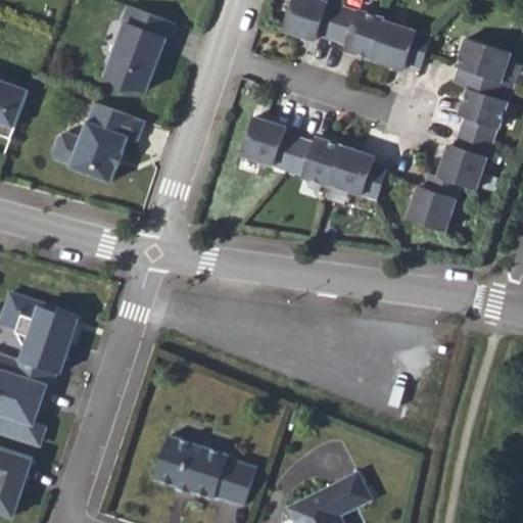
[(322,0),(292,0),(283,29),(315,40),(317,33),(346,43),(344,49),(403,68),(406,62),(420,67),(431,36),(384,20),(384,17),(358,9),(357,11),(322,0)]
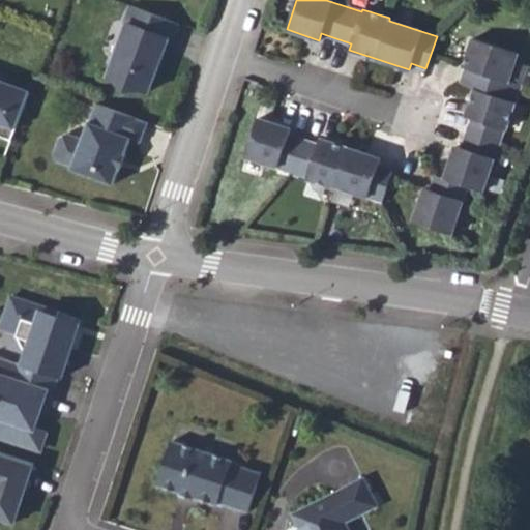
[(171,39),(177,23),(128,5),(122,22),(125,23),(119,39),(123,40),(116,59),(113,57),(106,76),(148,91),(154,74),(151,71),(157,54),(160,55),(168,38),(171,39)]
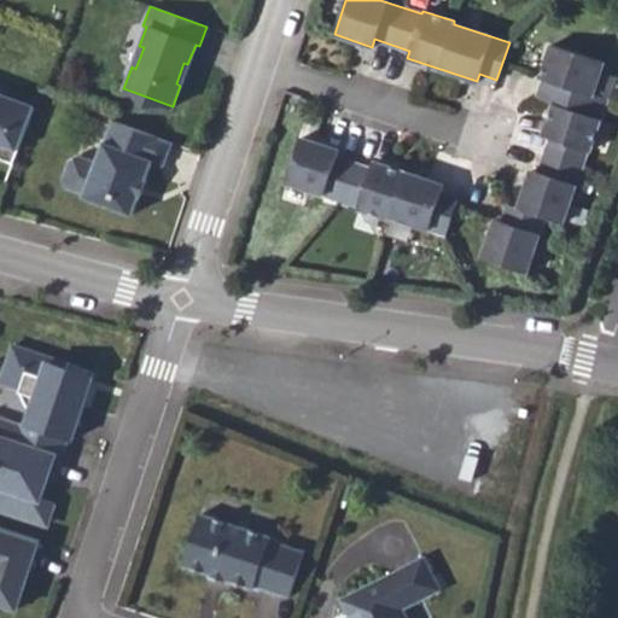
[(604,60),(551,42),(540,76),(542,76),(536,95),(553,101),(542,133),(549,135),(538,170),(530,168),(518,205),(507,202),(501,220),(494,217),(481,255),(525,270),(543,215),(563,221),(587,149),(589,150),(607,98),(593,92),(604,60)]
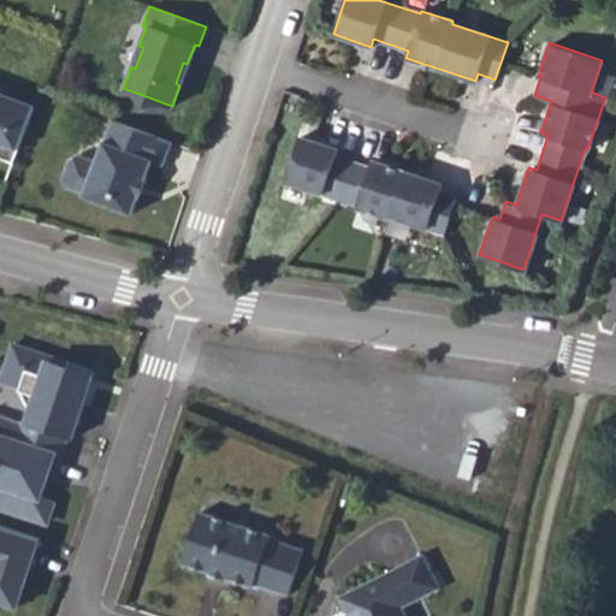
[(10,98),(0,93),(0,100),(7,102),(10,98)]
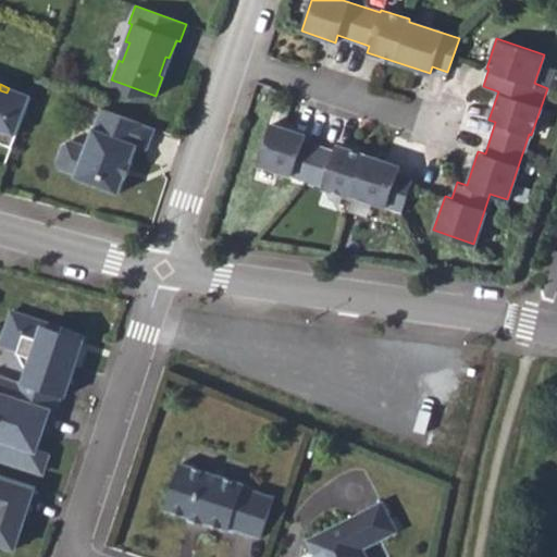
[(7,93),(0,90),(0,143),(11,147),(31,96),(9,88),(7,93)]
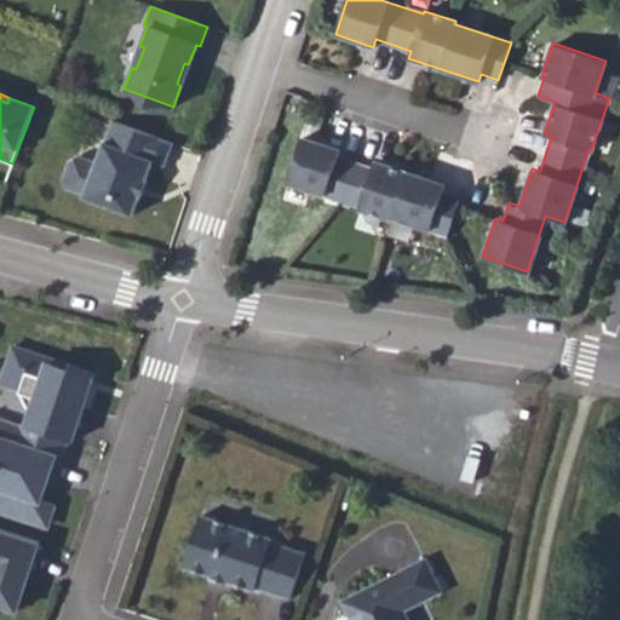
[(172,143),(109,120),(93,161),(76,155),(67,159),(59,178),(64,188),(81,194),(80,196),(132,216),(151,161),(164,166),(172,143)]
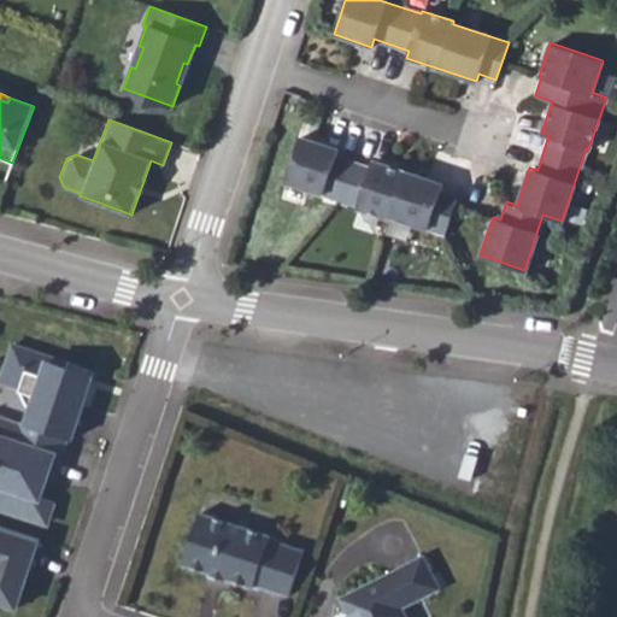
[(299,137),(285,181),(358,206),(357,209),(388,219),(389,216),(445,234),(457,198),(440,192),(442,184),(372,160),(370,169),(335,157),(338,150),(299,137)]
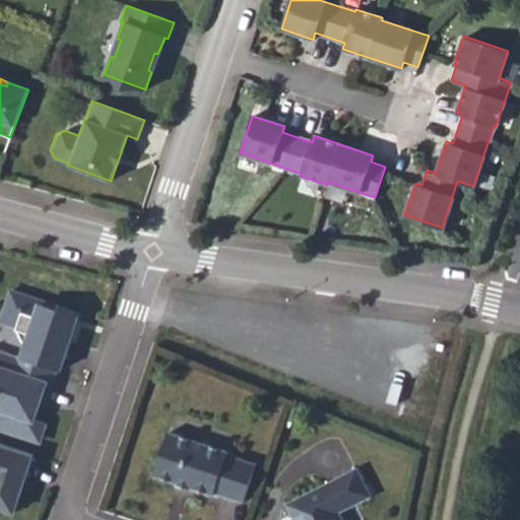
[(60,370),(74,327),(65,324),(68,314),(27,300),(28,295),(11,288),(2,315),(20,321),(18,328),(24,340),(28,342),(23,358),(55,368),(60,370)]
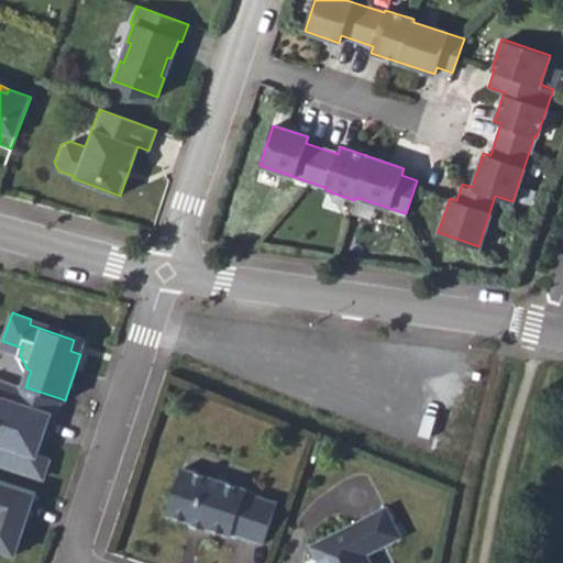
[(84,343),(74,340),(70,351),(80,354),(84,343)]
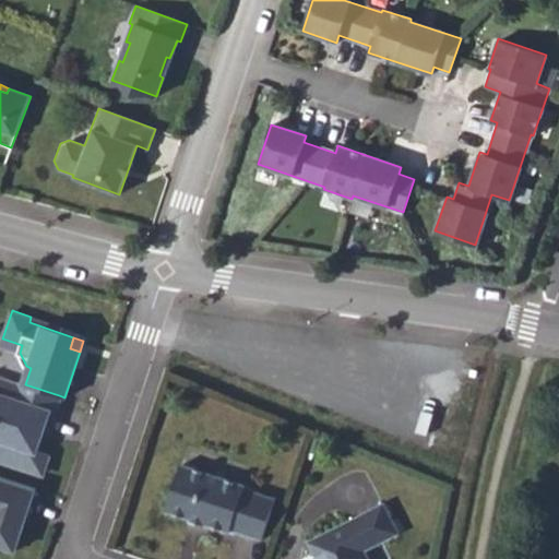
[(25,384),(0,376),(0,450),(4,452),(2,460),(42,473),(48,453),(28,447),(31,438),(38,440),(43,429),(48,430),(59,395),(25,384)]
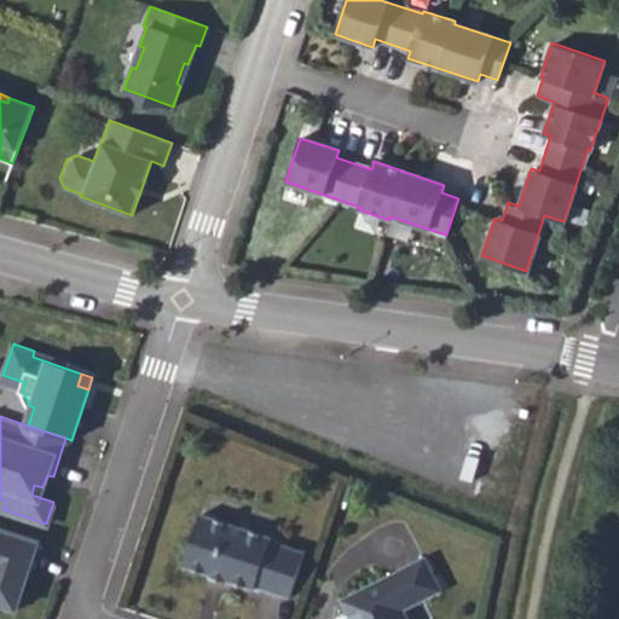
[(273,536),(202,513),(185,563),(213,573),(214,570),(231,574),(230,578),(256,588),(258,584),(290,595),(305,549),(272,539),(273,536)]
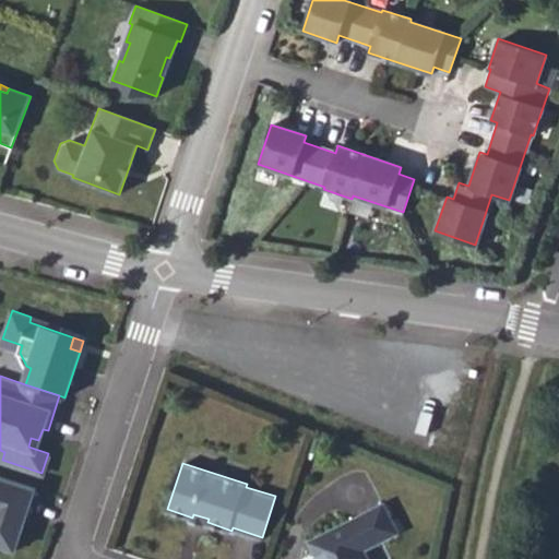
[(25,515),(34,488),(0,476),(0,545),(14,550),(20,533),(10,530),(15,512),(25,515)]
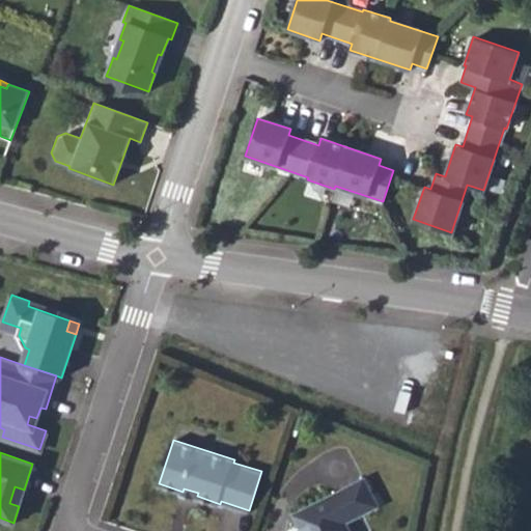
[(364,479),(291,516),(299,530),(350,530),(346,525),(379,508),(364,479)]
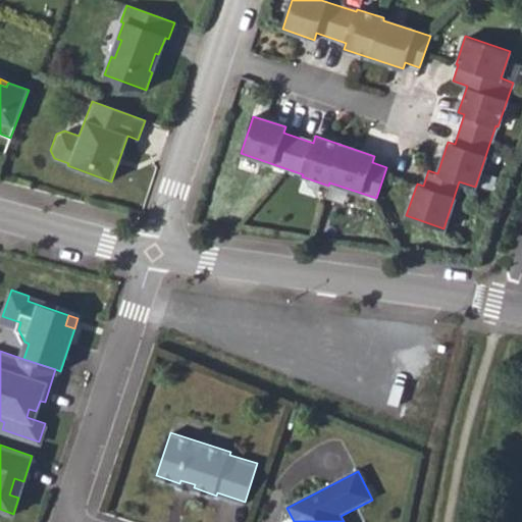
[(14,478),(9,494),(18,498),(23,481),(14,478)]
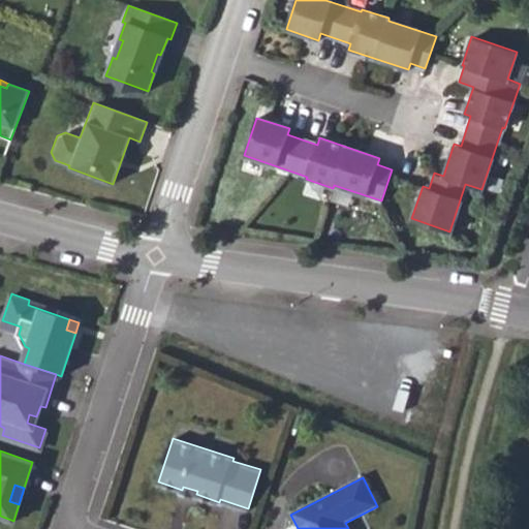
[(182,490),(181,491),(195,496),(196,494),(197,491),(183,487),(182,490)]
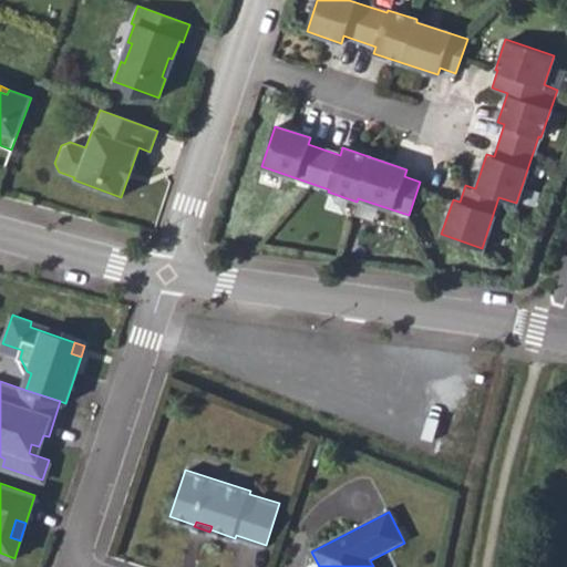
All buildings are outlined.
